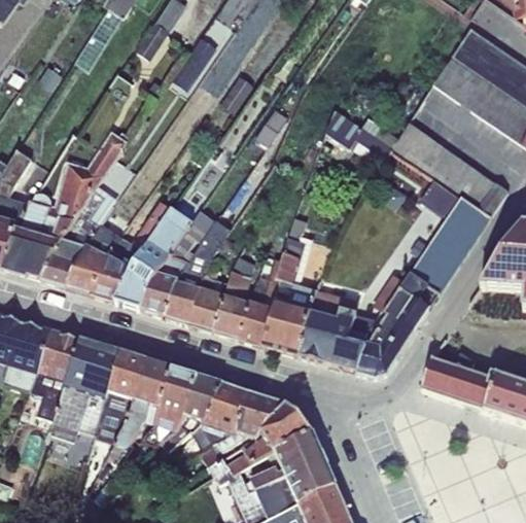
[(14,3),(9,0),(0,0),(0,20),(2,22),(14,3)]
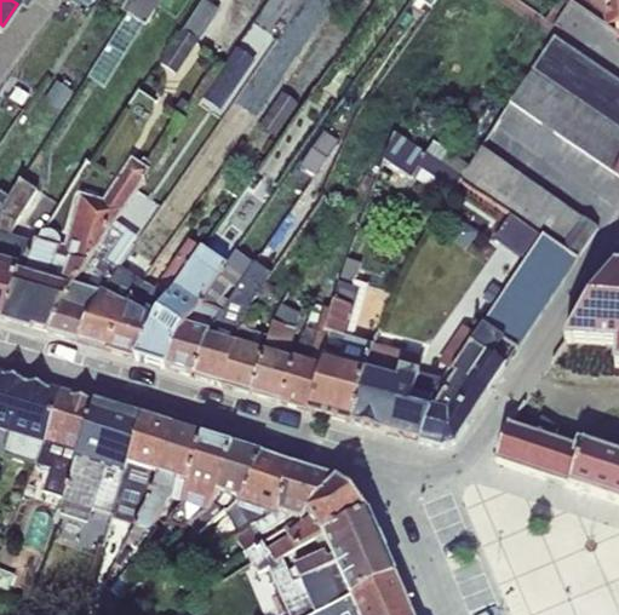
[(131,0),(126,7),(144,21),(158,0),(131,0)]
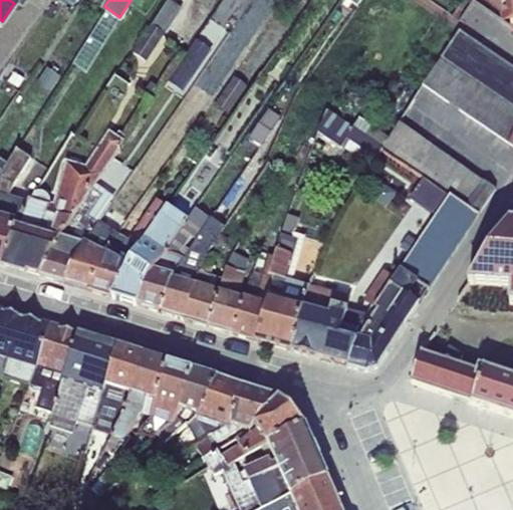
[(182,5),(174,0),(165,0),(151,21),(150,21),(132,48),(146,57),(162,32),(163,33),(182,5)]
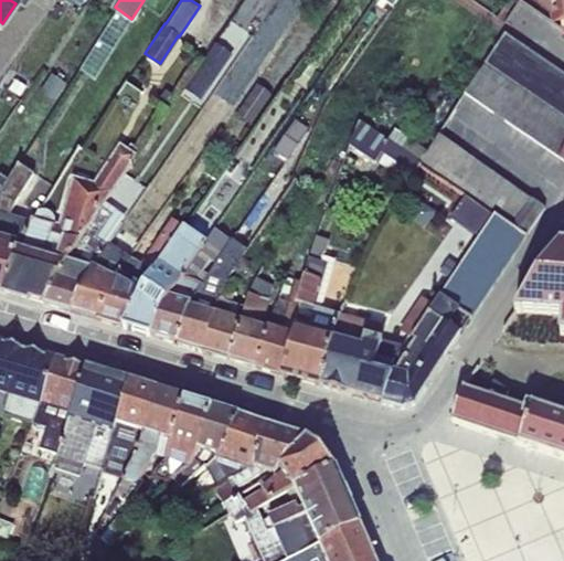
[(300,2),(297,0),(276,0),(261,25),(277,36),(300,2)]
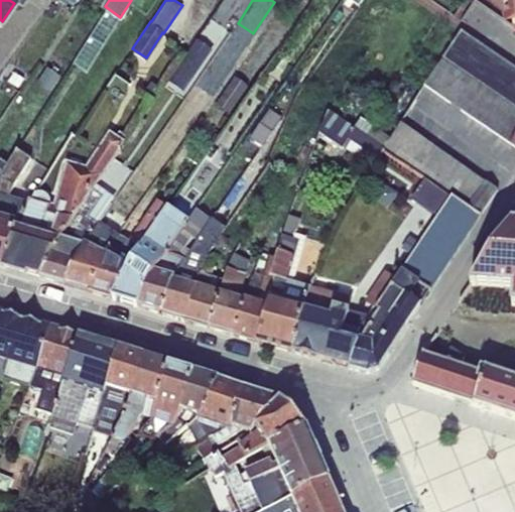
[(506,0),(509,12),(502,14),(504,22),(514,20),(514,0),(506,0)]
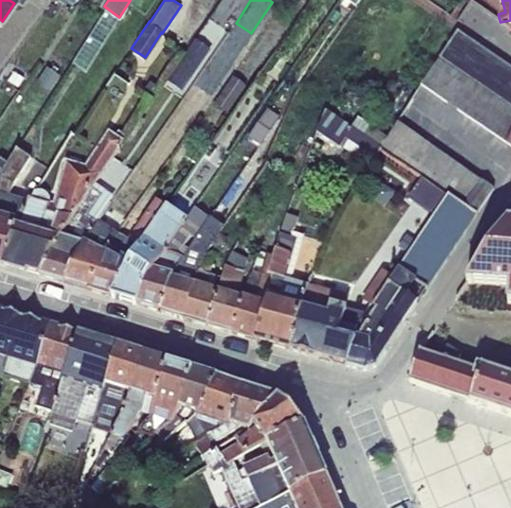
[(510,64),(456,28),(438,57),(510,105),(510,64)]
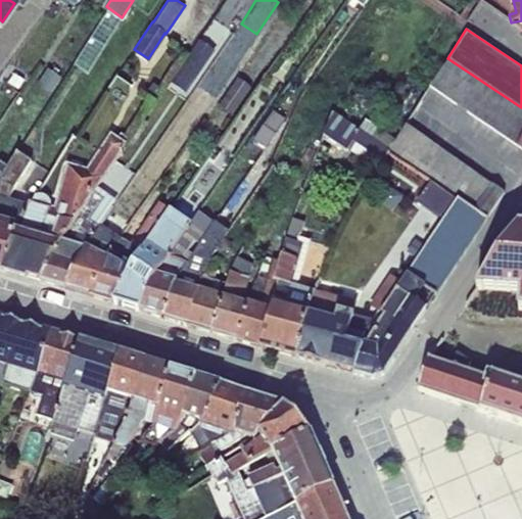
[(219,49),(198,36),(169,78),(189,92),(199,77),(219,49)]
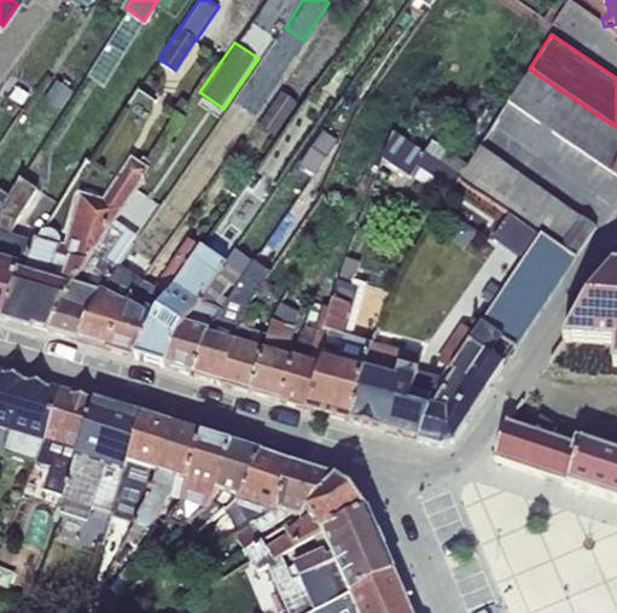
[(616,127),(529,69),(508,99),(616,173),(616,127)]
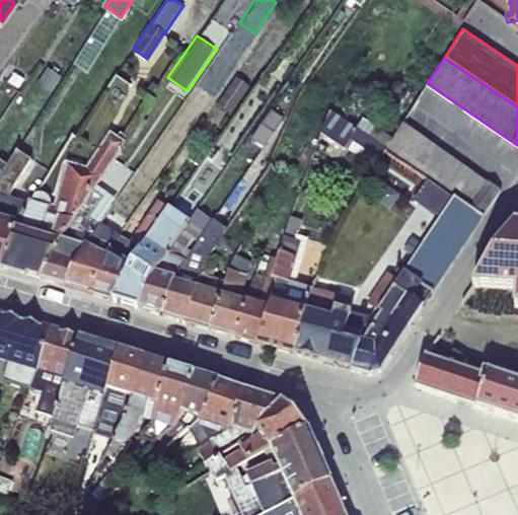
[(47,63),(35,81),(50,90),(61,73),(47,63)]
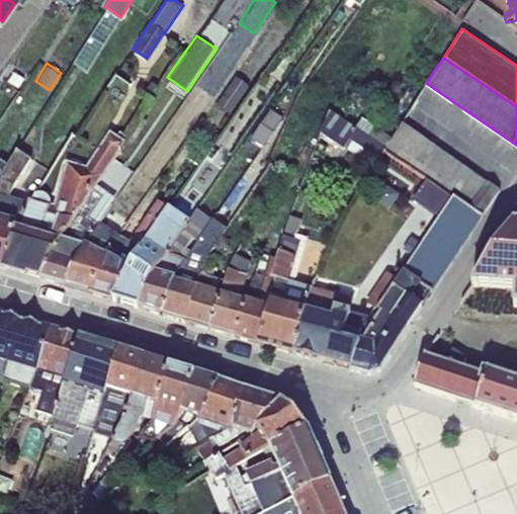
[(249,83),(235,74),(216,101),(230,111),(249,83)]
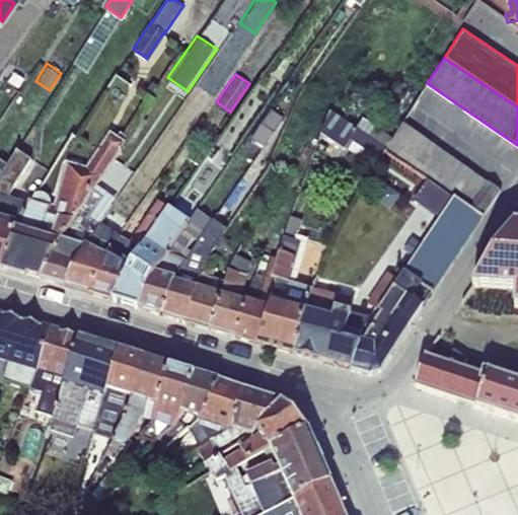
[(206,81),(198,76),(188,91),(174,111),(186,118),(193,107),(188,104),(191,101),(196,104),(205,90),(201,87),(206,81)]
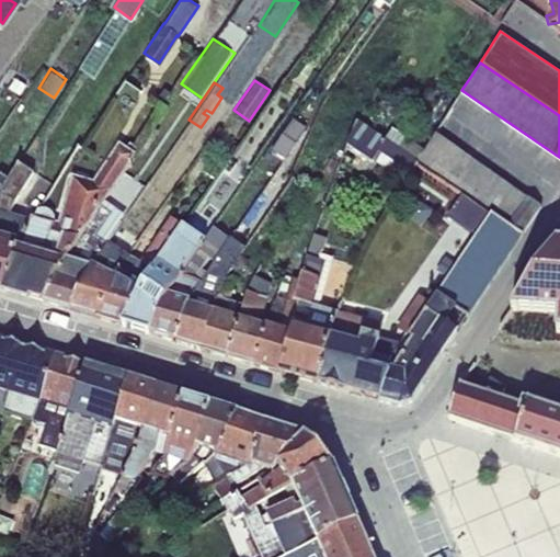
[(304,126),(290,117),(272,146),(284,154),(304,126)]
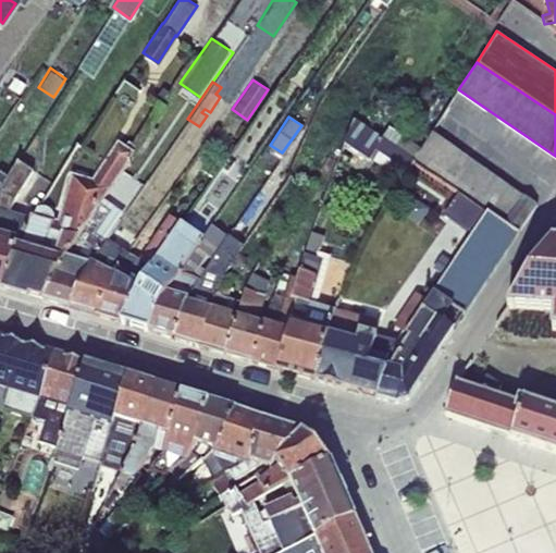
[(400,177),(412,160),(411,159),(380,136),(353,117),(343,139),(400,177)]
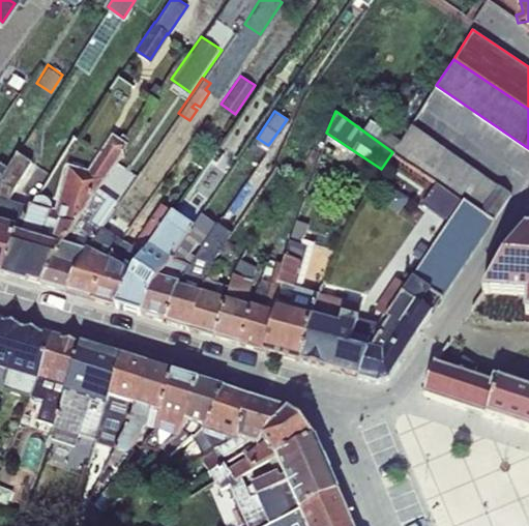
[(361,129),(391,151),(401,139),(370,117),(361,129)]
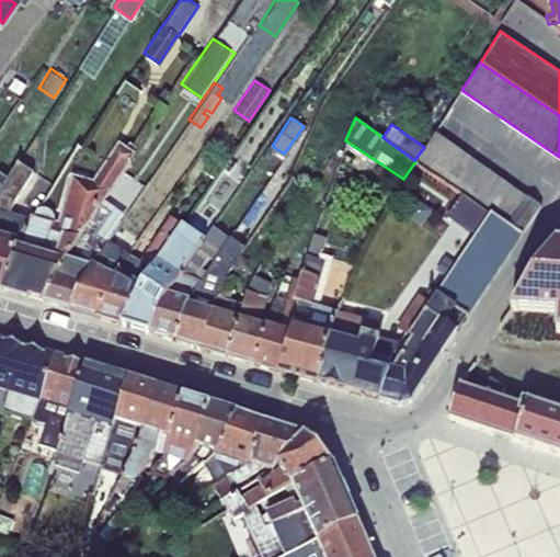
[(540,203),(434,131),(424,147),(414,160),(415,161),(461,192),(490,211),(522,230),(540,203)]
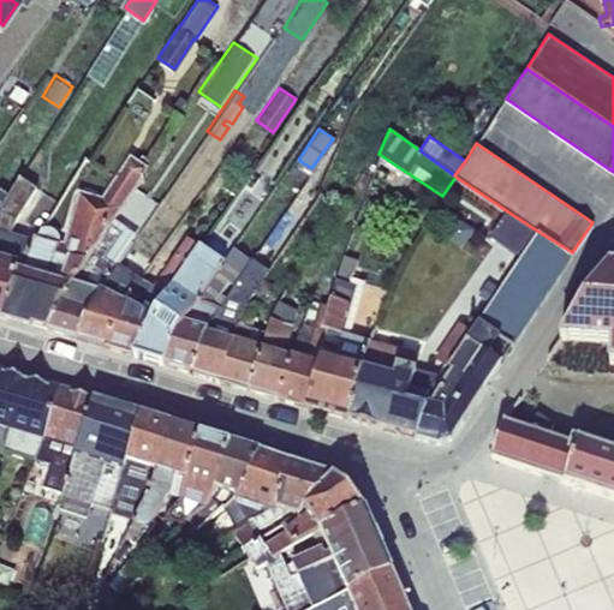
[(3,312),(46,326),(70,283),(114,216),(151,160),(142,153),(137,159),(130,153),(102,196),(78,189),(73,203),(72,203),(66,223),(67,225),(63,240),(59,239),(59,234),(58,232),(55,228),(52,227),(48,226),(45,226),(40,227),(35,234),(31,237),(16,267),(3,312)]
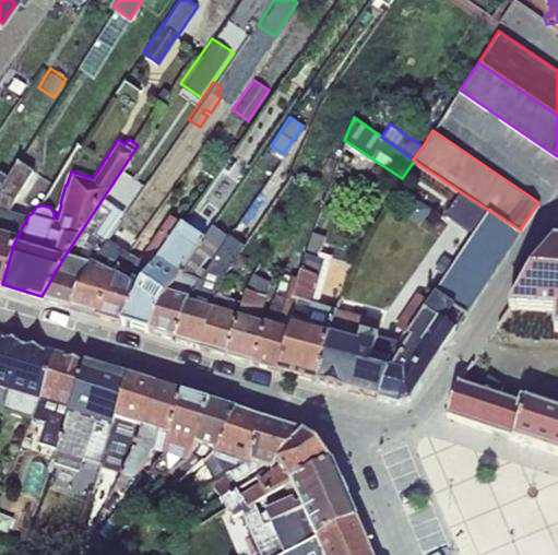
[(317,149),(301,142),(291,163),(306,169),(317,149)]
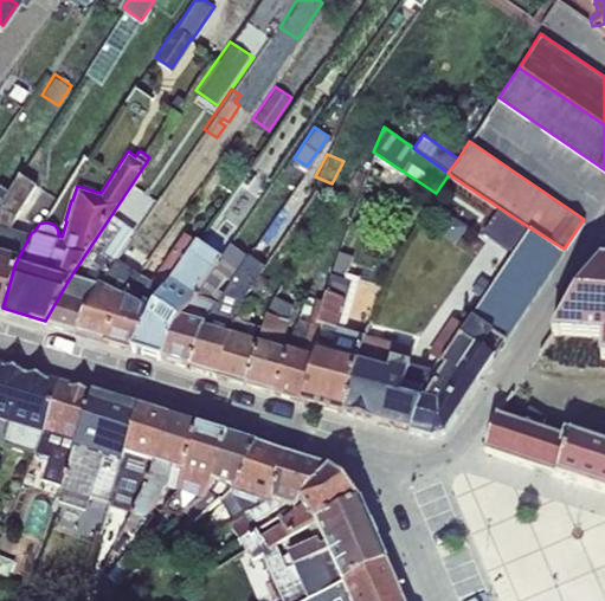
[(8,188),(0,201),(0,307),(2,308),(15,263),(31,233),(10,228),(15,215),(36,183),(19,172),(8,188)]
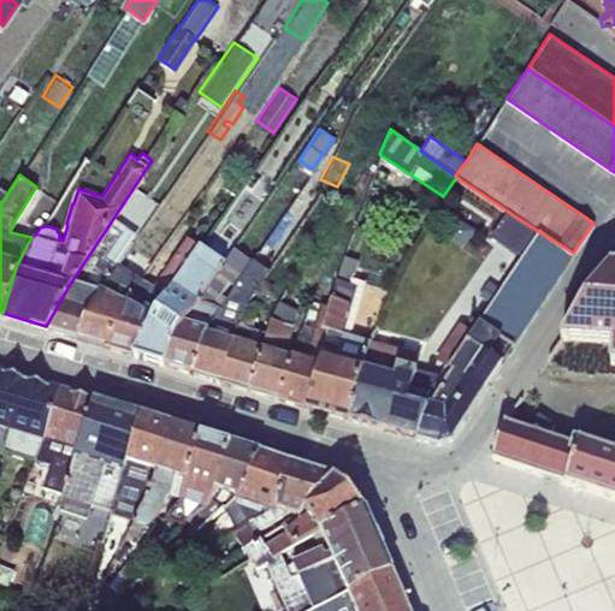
[(526,250),(538,231),(507,211),(490,235),(521,256),(526,250)]
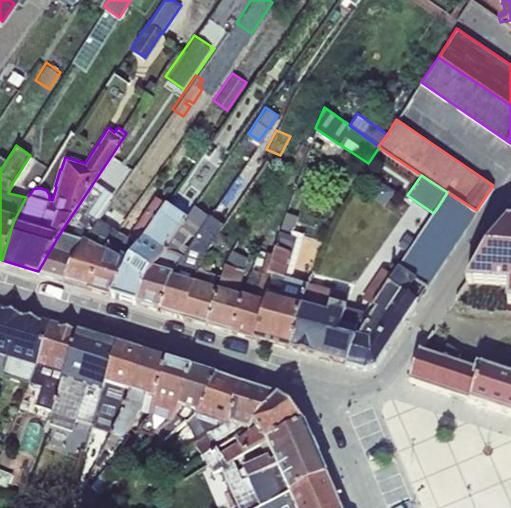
[(114,194),(95,180),(58,236),(38,271),(62,279),(81,240),(97,219),(114,194)]
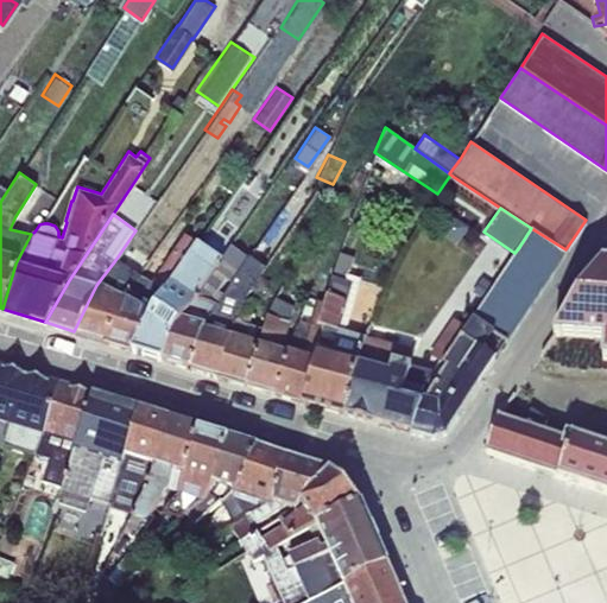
[(519,247),(551,268),(566,249),(531,228),(519,247)]
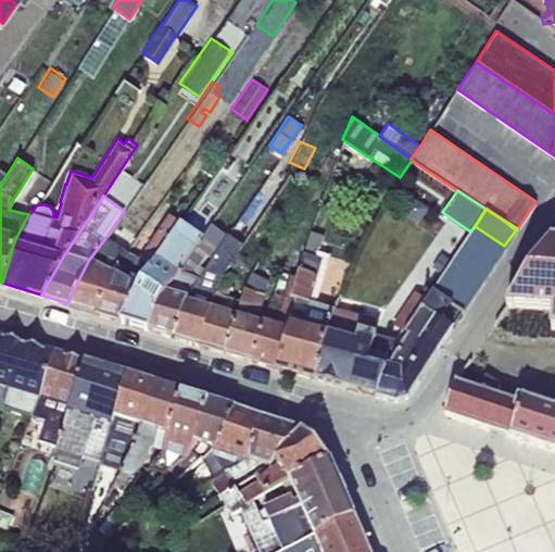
[(156,255),(179,222),(168,213),(138,256),(126,250),(95,312),(120,320),(156,255)]
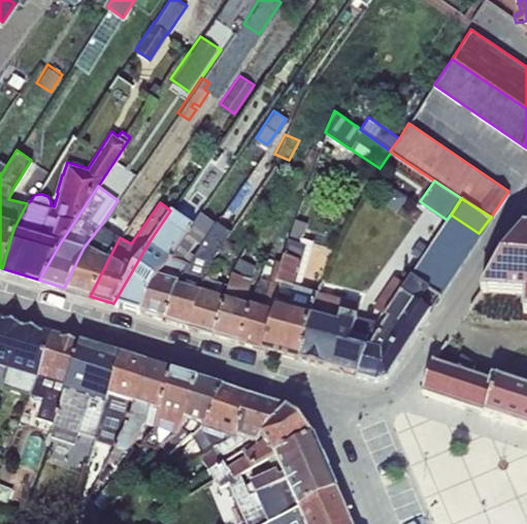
[(149,242),(113,303),(139,310),(153,282),(168,256),(192,223),(171,208),(170,210),(149,242)]
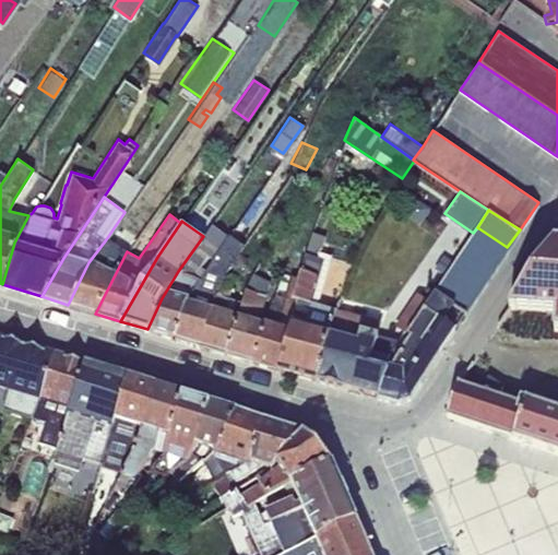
[(162,298),(147,329),(174,337),(182,307),(204,269),(200,266),(208,255),(211,258),(228,234),(212,224),(203,236),(178,271),(162,298)]
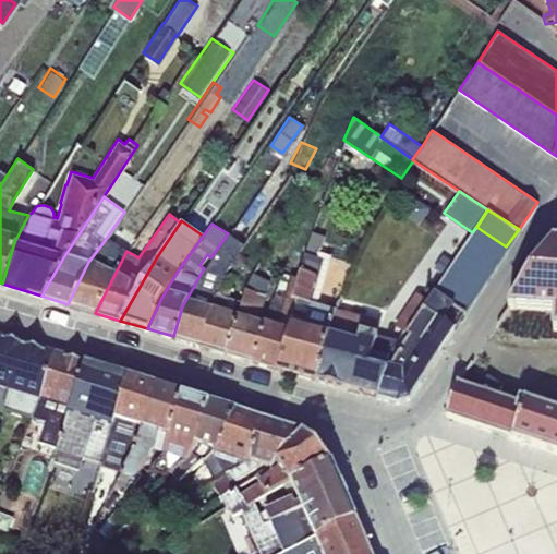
[(506,247),(476,227),(472,232),(465,242),(496,263),(506,247)]
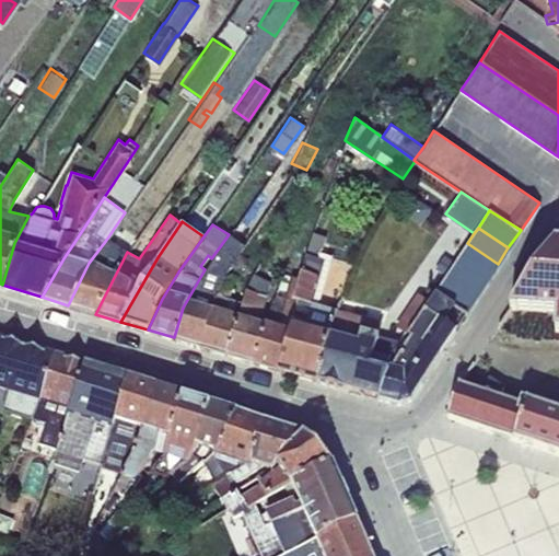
[(279,369),(315,379),(336,308),(318,302),(332,254),(321,251),(326,234),(312,230),(298,276),(292,297),(300,299),(279,369)]
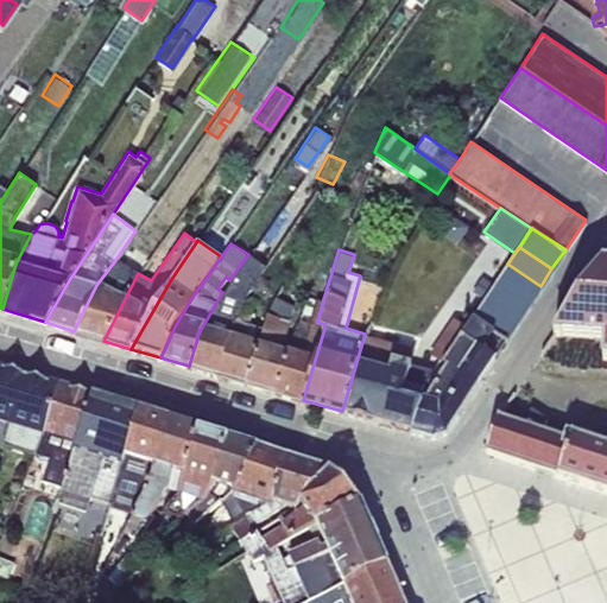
[(606,251),(552,331),(602,336),(600,357),(606,357),(606,251)]
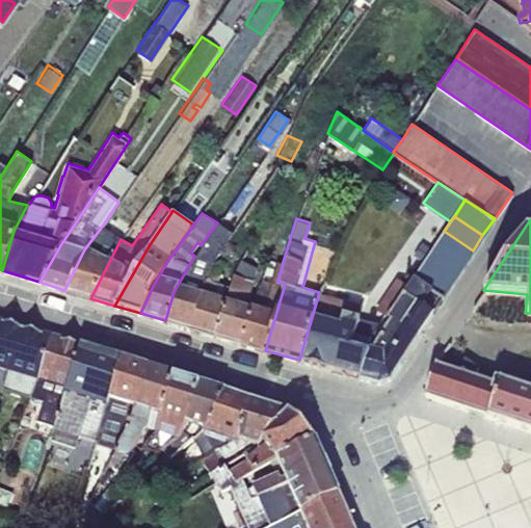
[(174,292),(165,320),(190,327),(212,261),(218,252),(227,238),(232,231),(217,222),(201,245),(194,256),(174,292)]
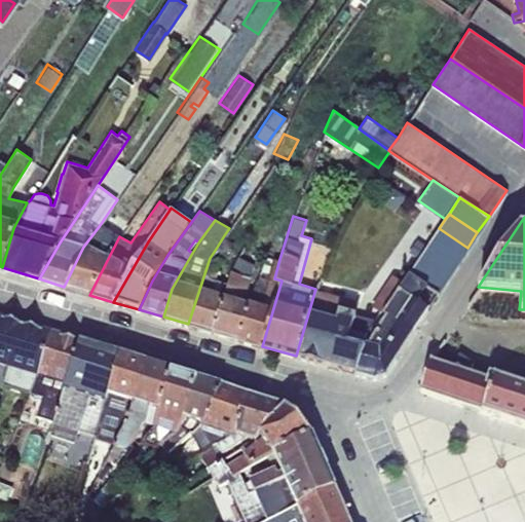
[(119,236),(100,225),(83,247),(64,287),(89,295),(119,236)]
